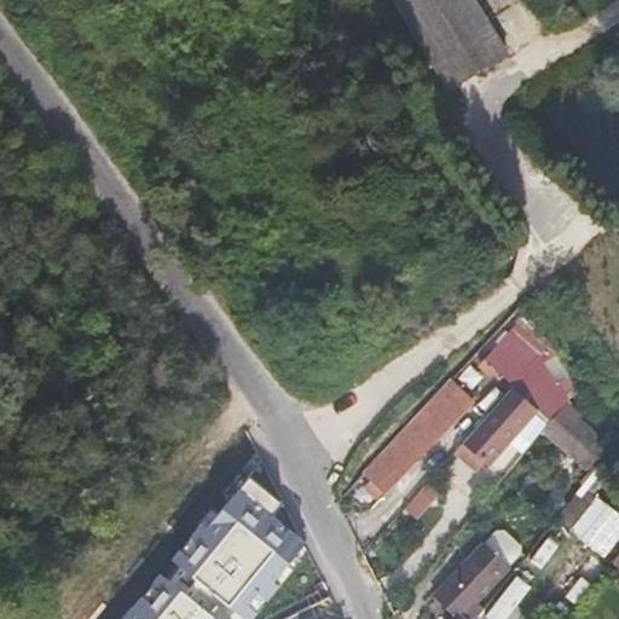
[(393,0),(400,11),(418,0),(393,0)]
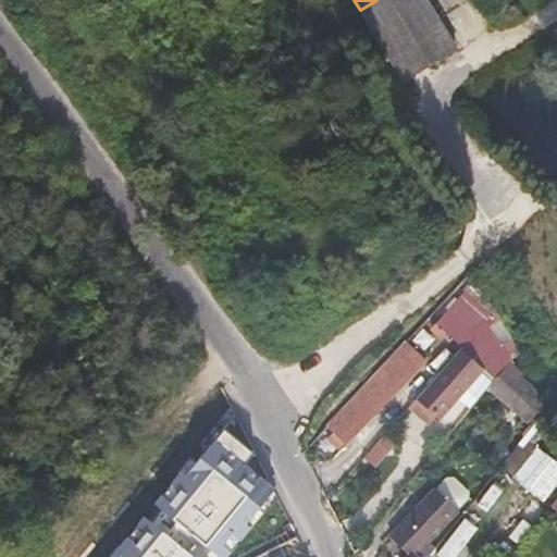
[(426,0),(376,0),(360,10),(404,81),(457,48),(426,0)]
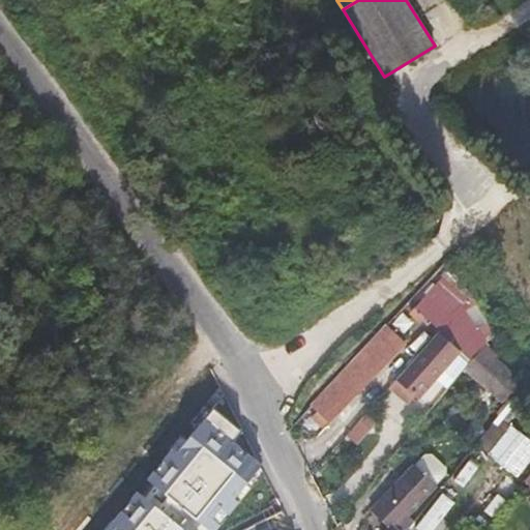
[(461,307),(436,285),(415,308),(440,331),(461,307)]
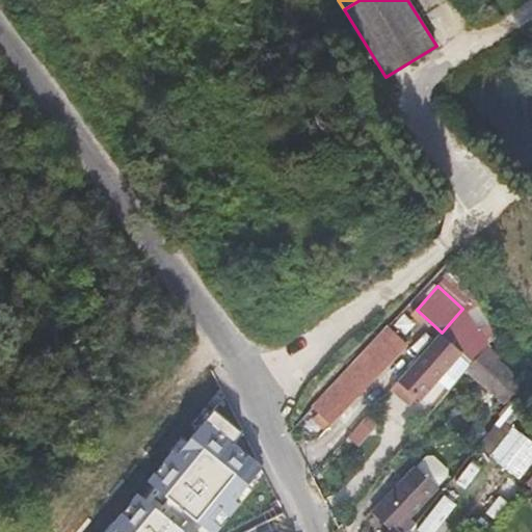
[(487,344),(468,309),(464,306),(462,309),(442,333),(397,381),(421,403),(461,357),(471,365),(487,344)]
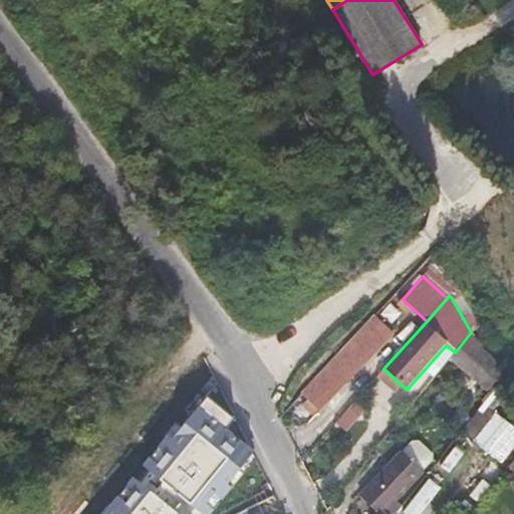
[(509,366),(471,332),(455,352),(450,358),(488,393),(509,366)]
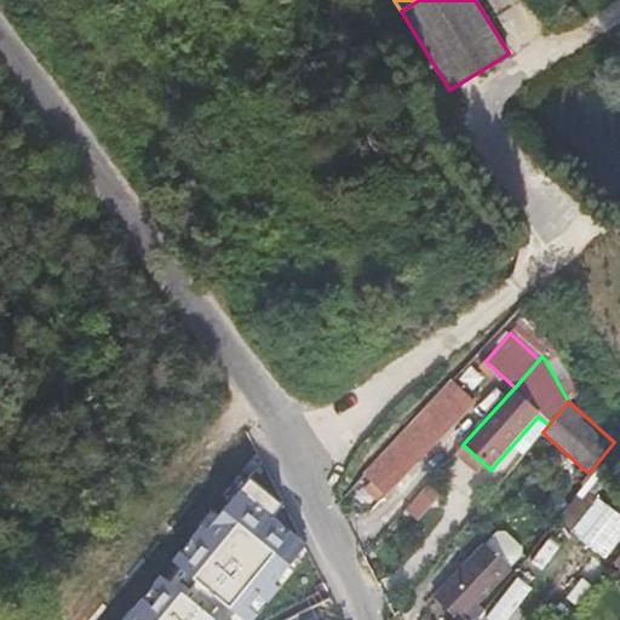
[(447,434),(429,417),(355,493),(373,511),(447,434)]
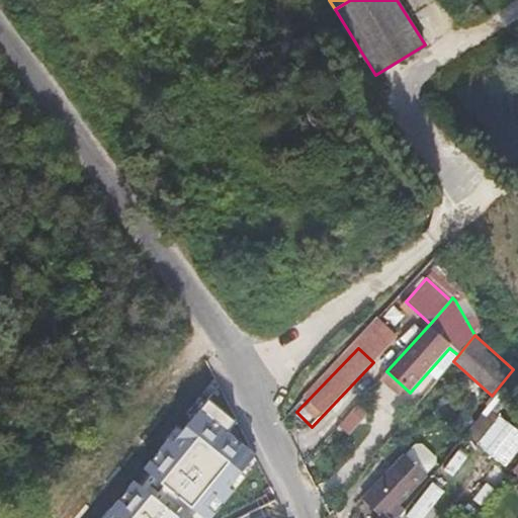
[(209,517),(259,457),(229,437),(237,424),(207,400),(109,517),(209,517)]
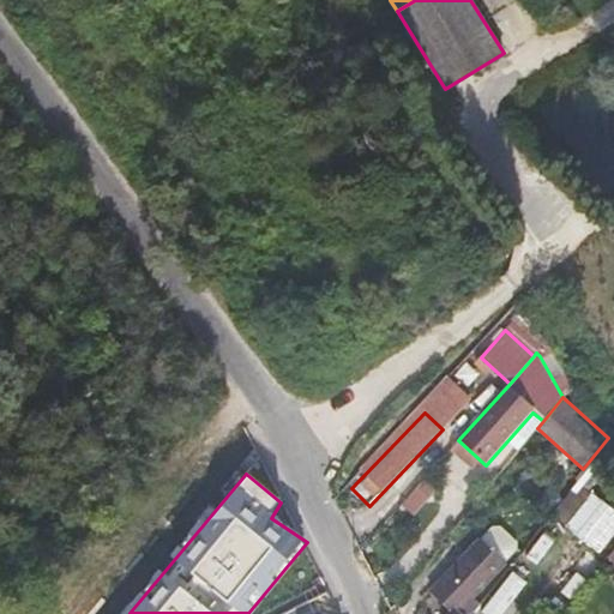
[(440,491),(426,477),(401,506),(415,519),(440,491)]
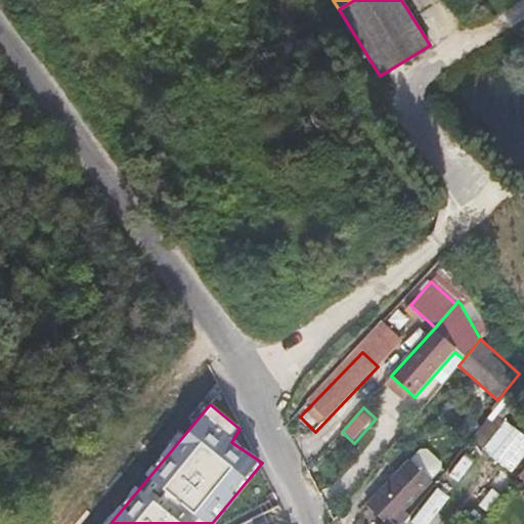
[(516,429),(493,411),(473,439),(492,456),(516,429)]
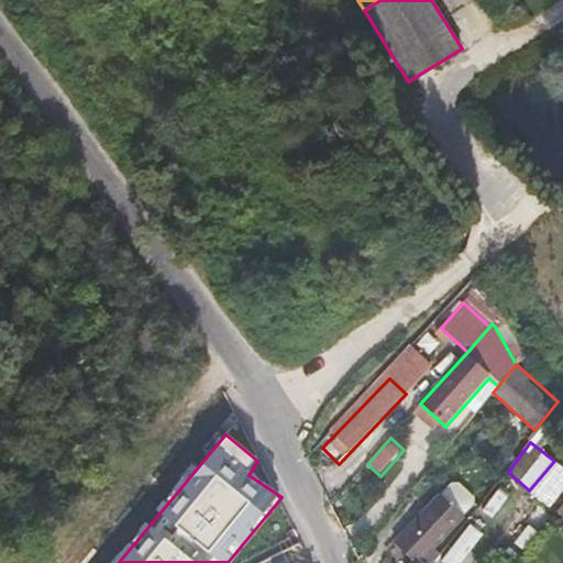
[(562,471),(562,467),(554,461),(529,490),(540,499),(562,471)]
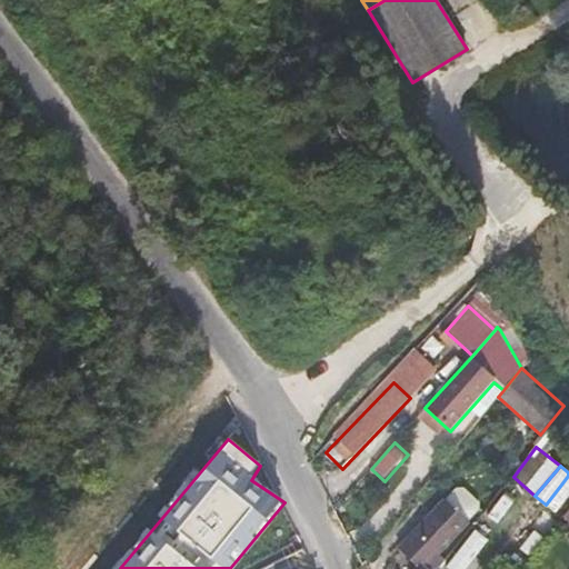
[(568,496),(568,476),(546,505),(545,506),(555,513),(568,496)]
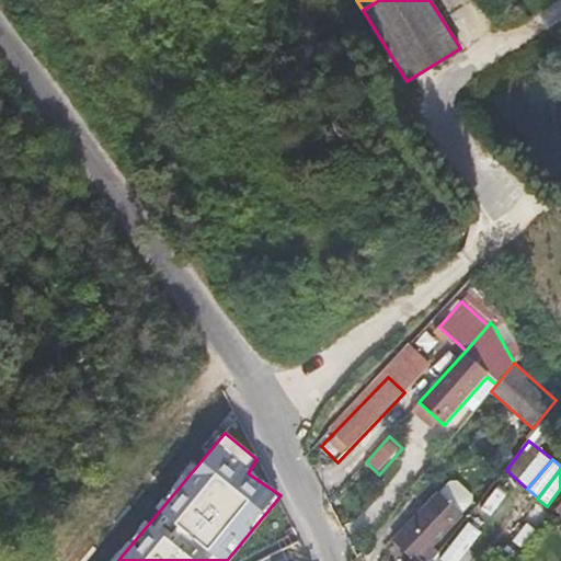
[(437,491),(460,512),(471,500),(470,493),(454,479),(447,480),(437,491)]
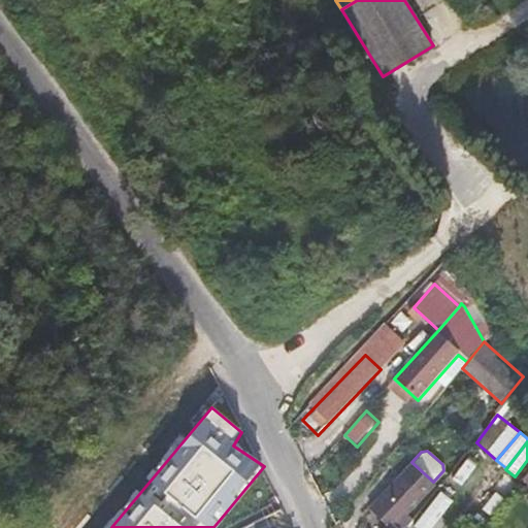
[(408,460),(368,508),(387,526),(384,527),(403,527),(411,518),(407,514),(433,482),(411,462),(408,460)]
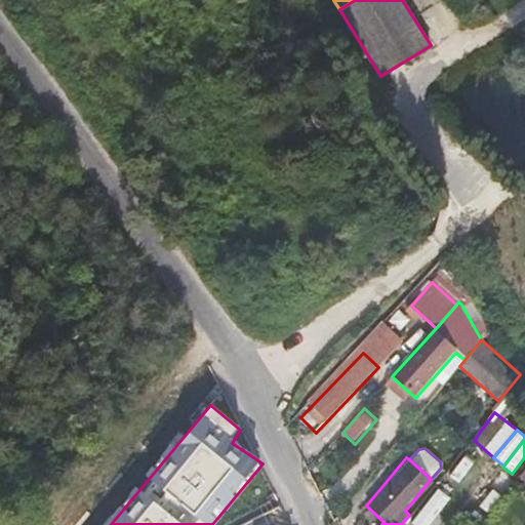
[(413,519),(420,524),(427,524),(451,499),(441,489),(413,519)]
